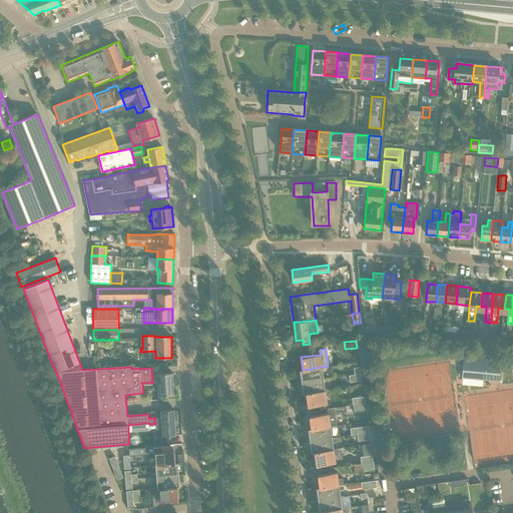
[(464,362),(462,378),(490,381),(498,382),(500,365),(500,361),(464,358),(464,362)]
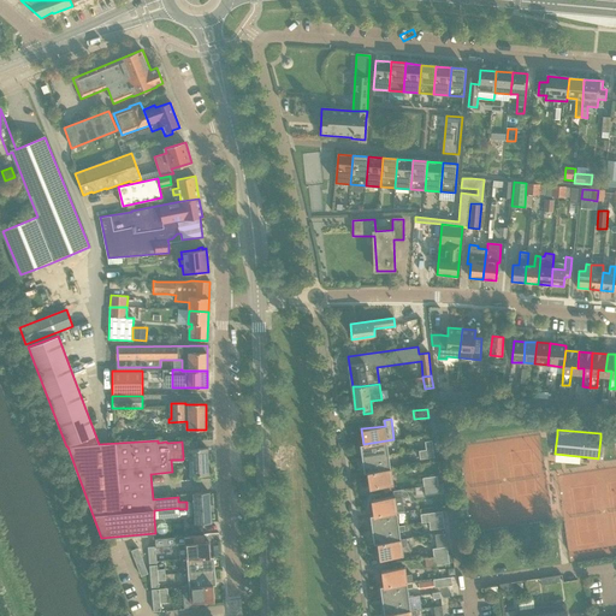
[(182,442),(183,456),(189,456),(190,474),(208,473),(207,449),(196,449),(196,440),(182,442)]
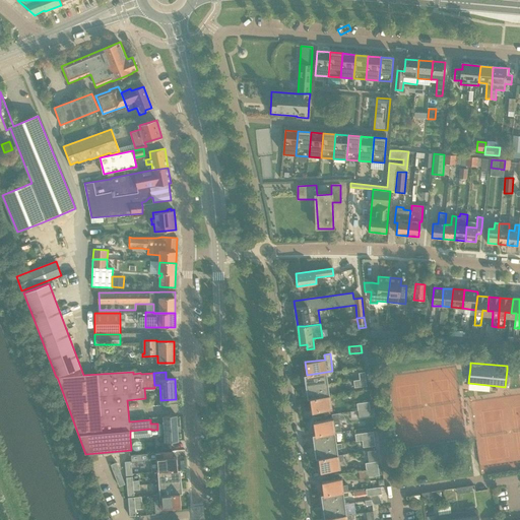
[(326,372),(307,375),(304,375),(306,387),(328,384),(326,372)]
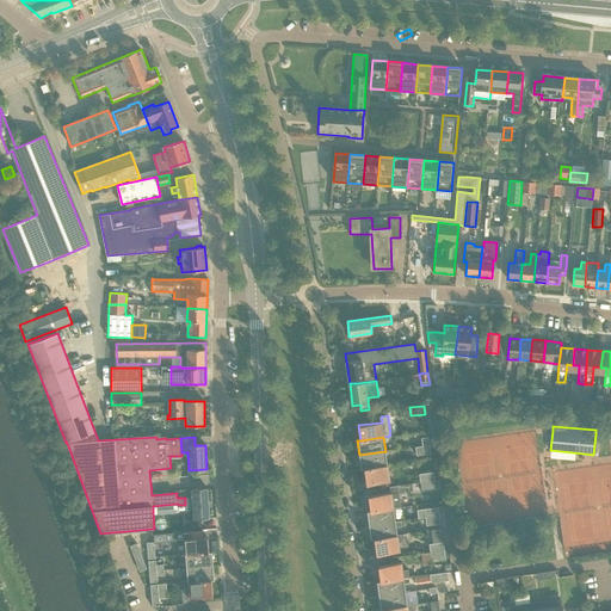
[(423,446),(415,448),(417,455),(431,454),(430,445),(423,446)]
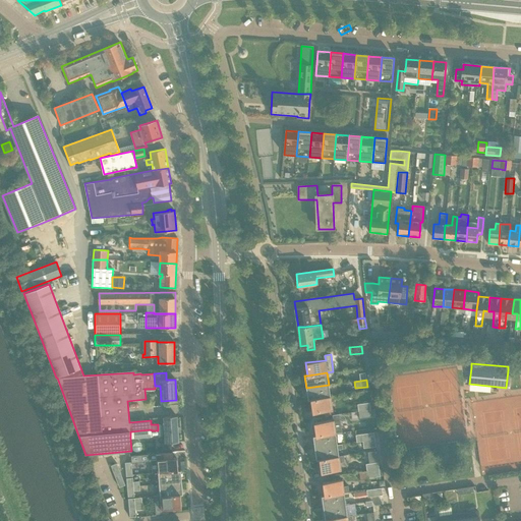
[(329,385),(306,388),(308,400),(311,399),(331,397),(329,385)]
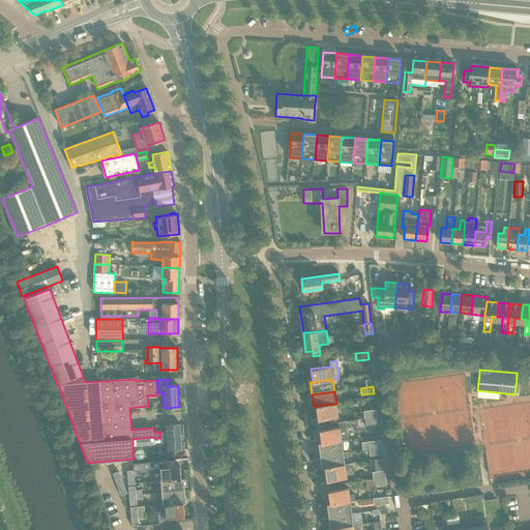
[(336,404),(317,406),(318,419),(337,416),(336,404)]
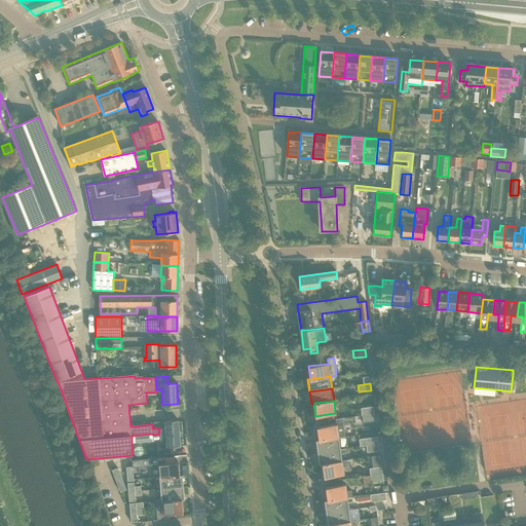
[(361,408),(362,415),(374,413),(373,406),(361,408)]
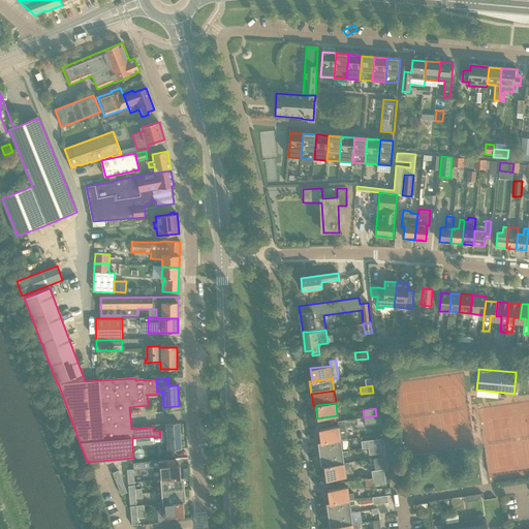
[(376,415),(364,417),(365,425),(377,423),(376,415)]
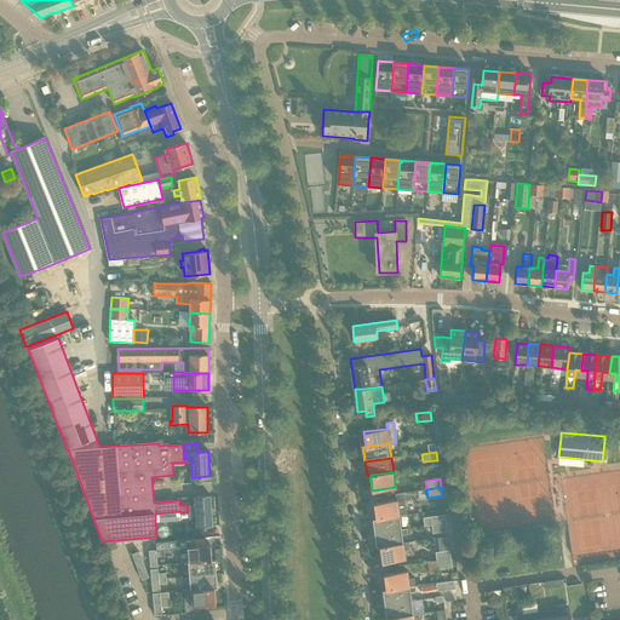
[(397,500),(374,503),(377,518),(400,515),(407,514),(403,493),(396,493),(397,500)]
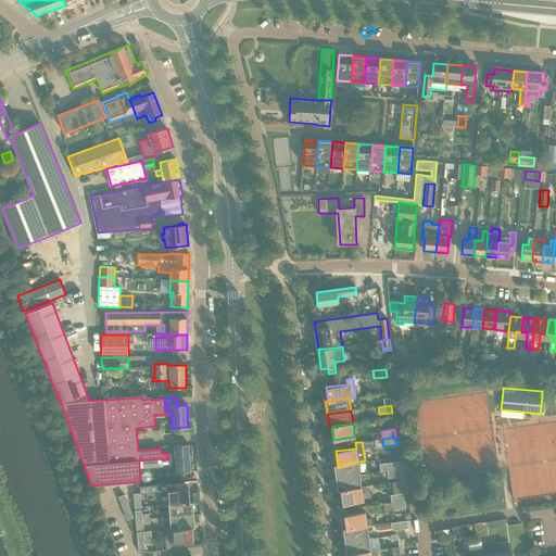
[(162,466),(169,465),(169,464),(176,464),(176,471),(191,470),(190,457),(189,444),(174,445),(175,453),(168,454),(168,459),(162,459),(161,458),(139,460),(139,468),(162,466)]
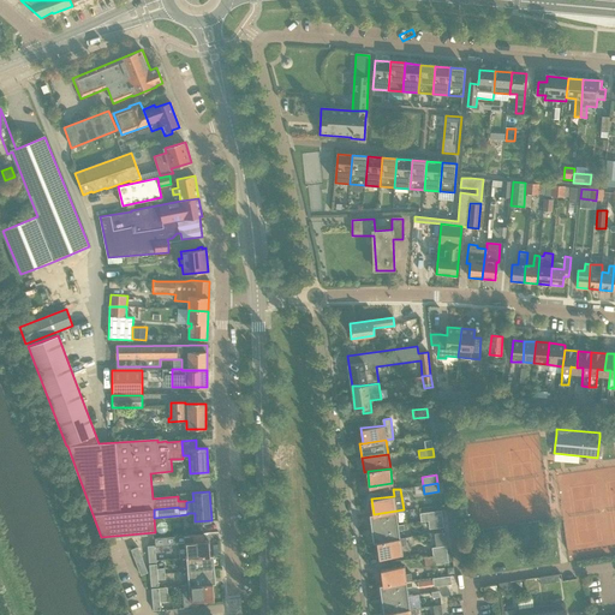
[(370,514),(371,529),(398,525),(396,511),(374,514),(370,514)]
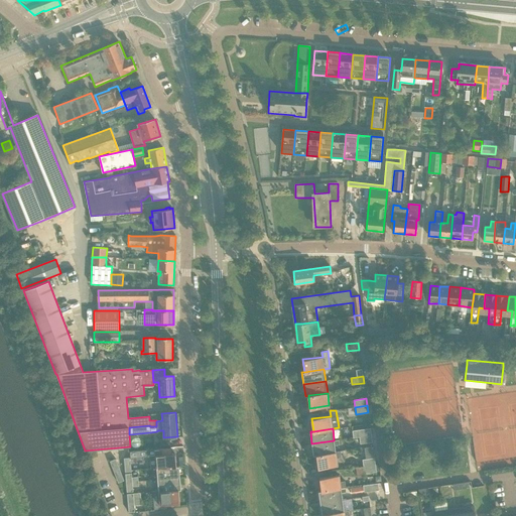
[(353,437),(359,436),(371,435),(370,428),(353,430),(353,437)]
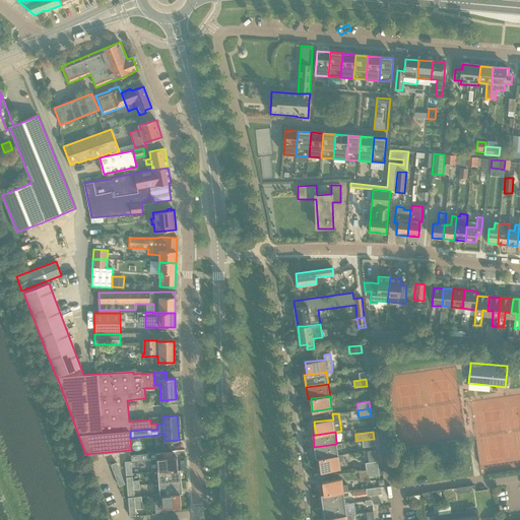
[(374,439),(362,440),(363,447),(375,446),(374,439)]
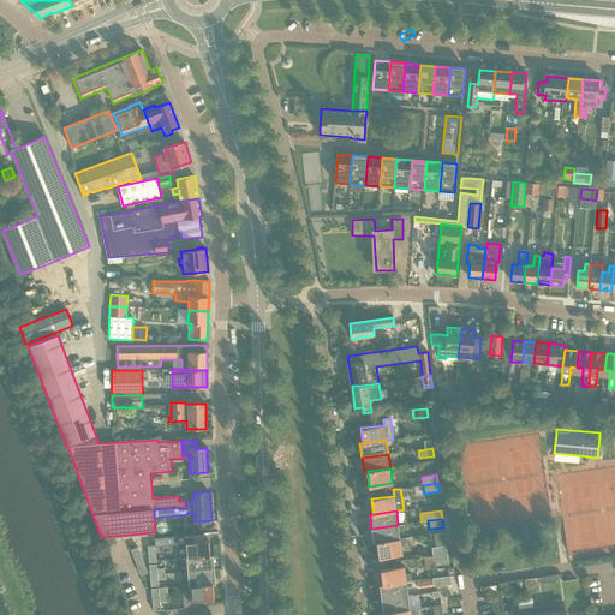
[(404,524),(398,525),(371,529),(374,543),(377,542),(400,539),(399,531),(405,530),(404,524)]
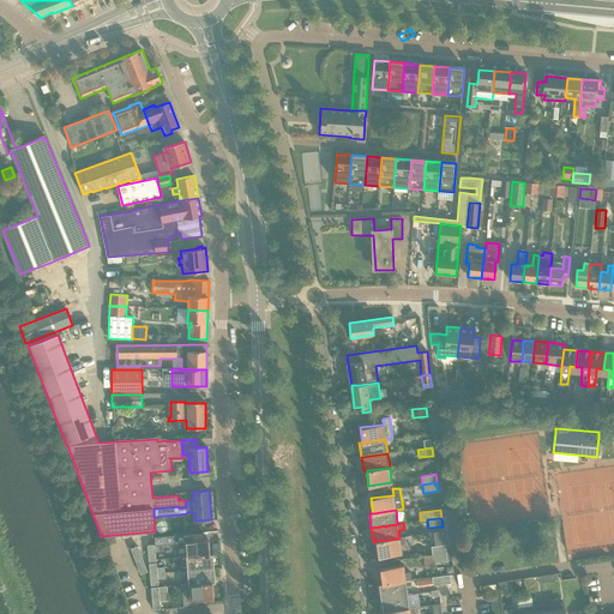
[(155,545),(155,546),(178,543),(179,557),(186,557),(209,554),(208,539),(205,539),(204,533),(155,537),(155,545)]
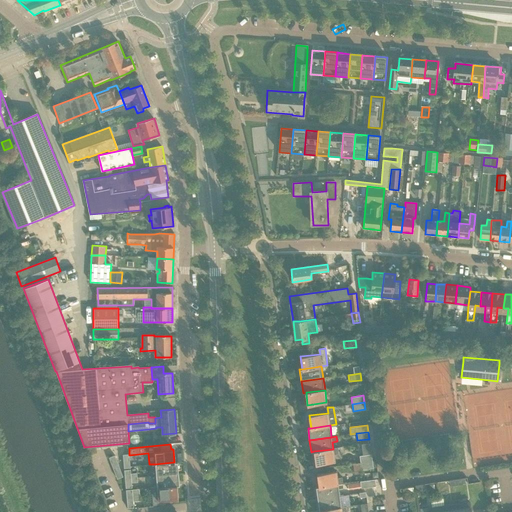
[(333,449),(314,451),(316,464),(335,461),(334,455),(339,454),(338,448),(333,449)]
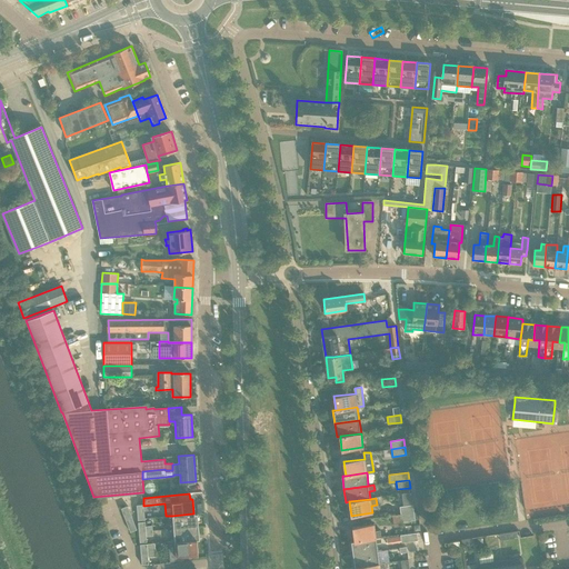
[(400,507),(401,515),(415,512),(413,505),(400,507)]
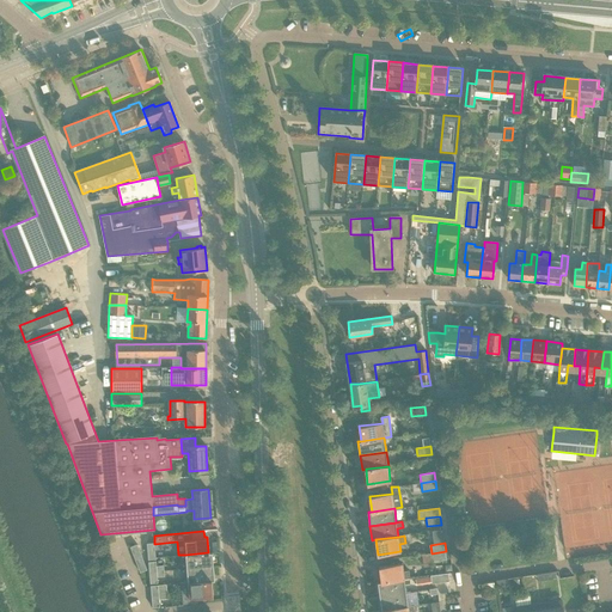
[(446,551),(432,554),(433,562),(447,560),(446,551)]
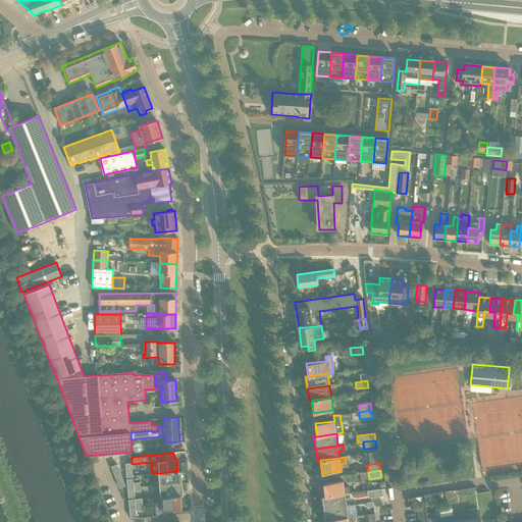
[(177,471),(158,473),(159,485),(183,483),(181,471),(177,471)]
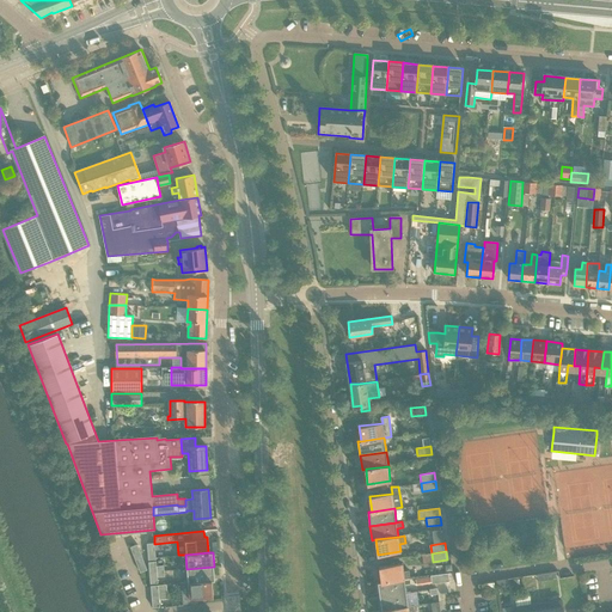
[(433,562),(432,554),(422,555),(423,567),(433,565),(433,562)]
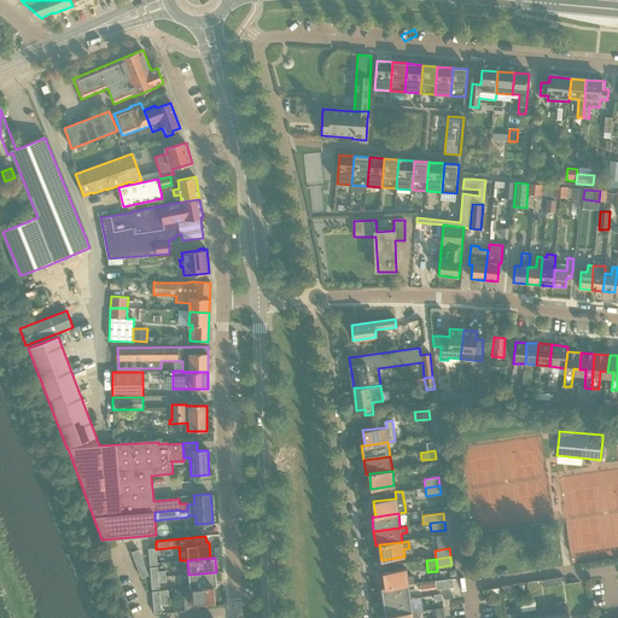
[(385,588),(413,583),(413,578),(407,578),(406,569),(383,572),(385,588)]
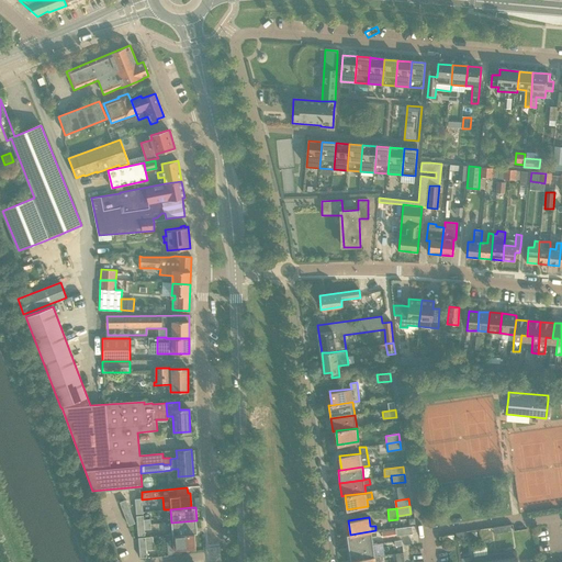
[(197,520),(171,523),(172,535),(194,534),(198,532),(197,520)]
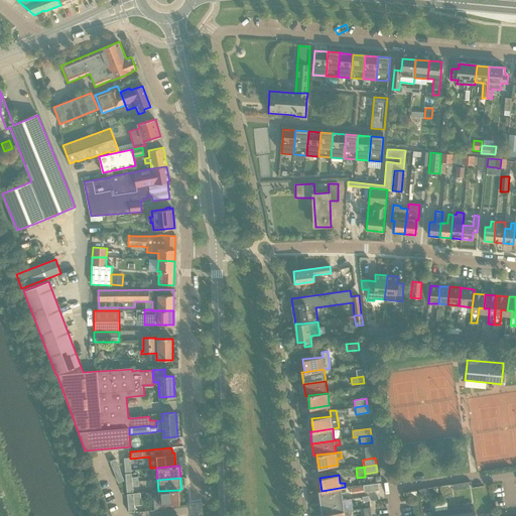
[(364,491),(364,492),(379,490),(378,483),(363,485),(363,487),(351,489),(352,493),(364,491)]
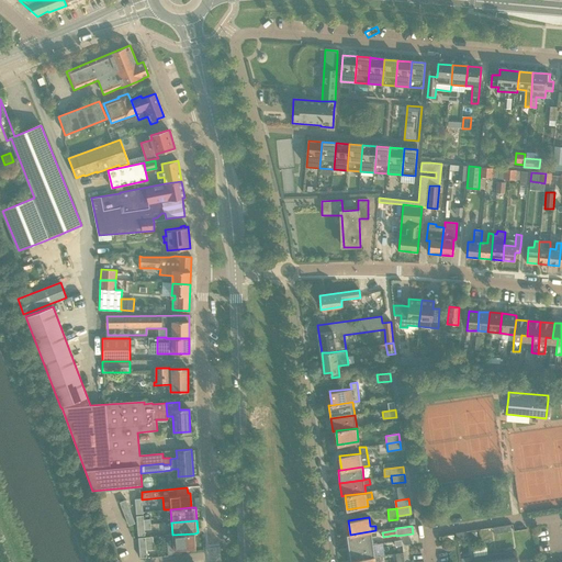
[(350,535),(347,535),(348,548),(373,544),(372,538),(377,537),(375,530),(350,535)]
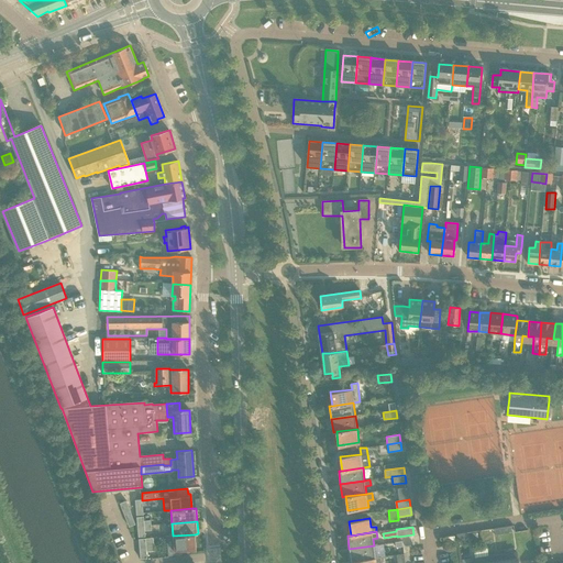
[(173,536),(166,536),(166,537),(168,556),(190,554),(190,549),(196,548),(195,534),(173,536)]
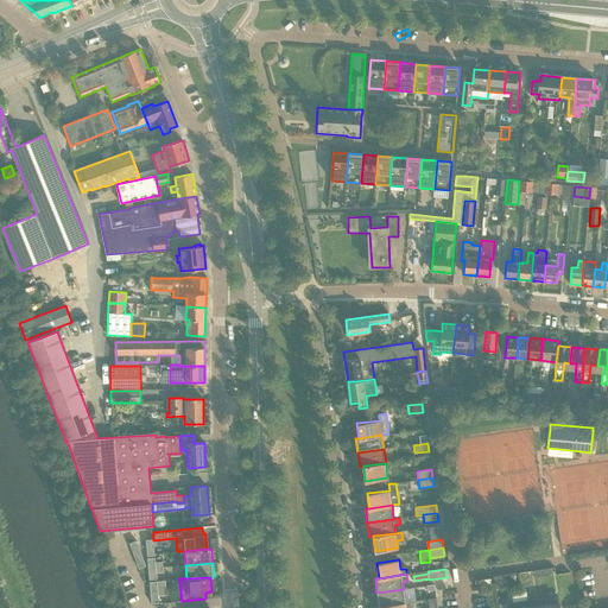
[(158,588),(158,590),(158,595),(166,595),(165,580),(157,581),(158,586),(158,588)]
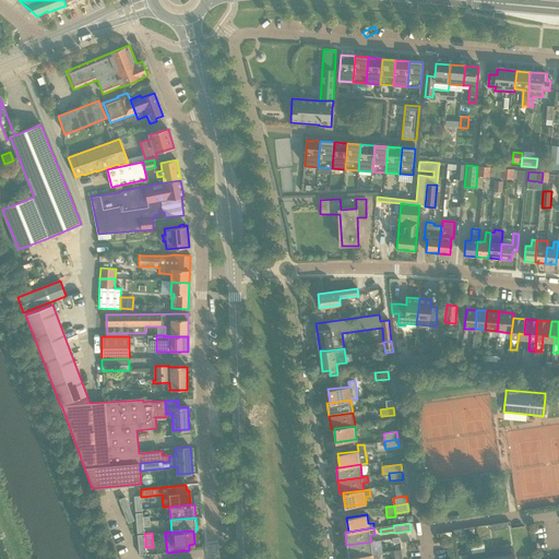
[(371,542),(346,545),(348,557),(352,557),(372,554),(371,542)]
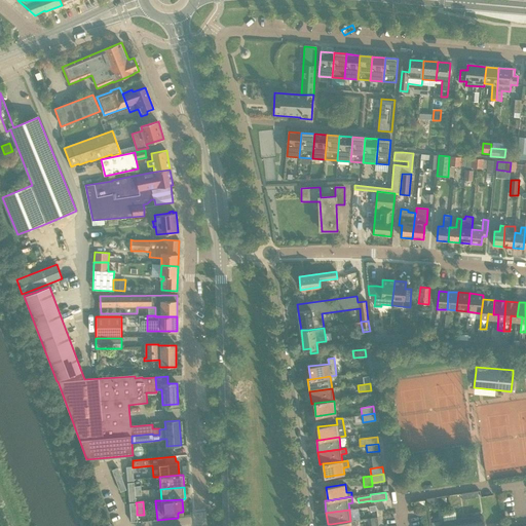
[(470,518),(470,525),(484,525),(483,516),(470,518)]
